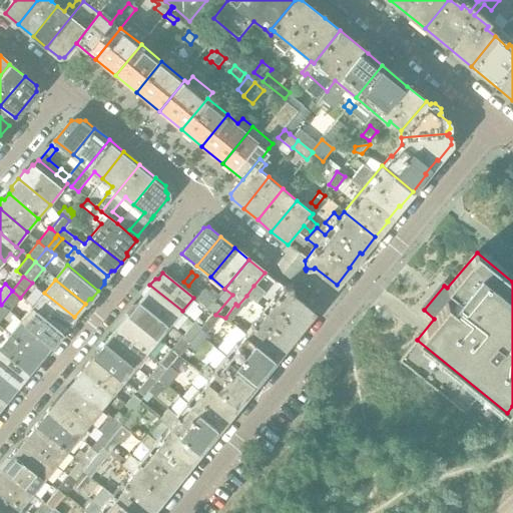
[(182,311),(149,285),(142,294),(143,297),(139,301),(170,326),(182,311)]
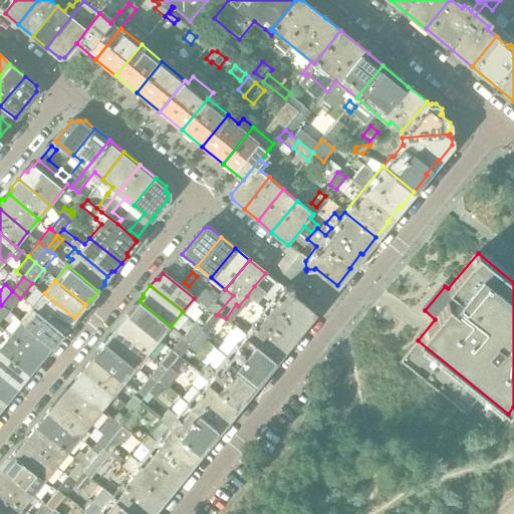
[(288,342),(294,334),(299,328),(301,329),(314,313),(293,295),(294,294),(293,287),(294,286),(292,285),(292,286),(284,286),(264,310),(245,333),(276,359),(289,343),(288,342)]
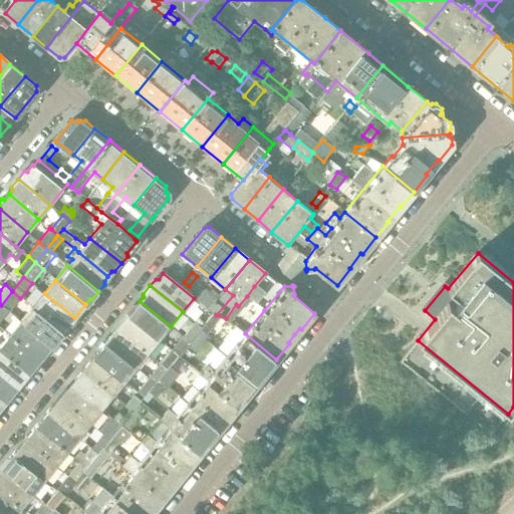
[(255,297),(260,290),(254,286),(247,296),(252,300),(255,297)]
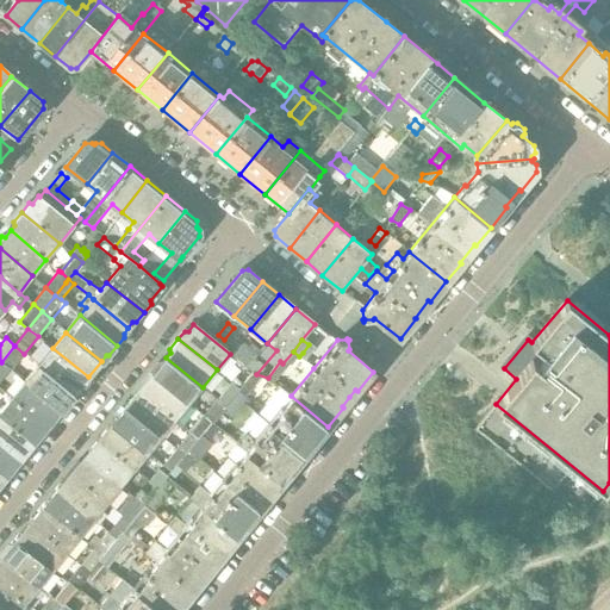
[(241,342),(235,348),(251,362),(253,362),(257,355),(248,348),(241,342)]
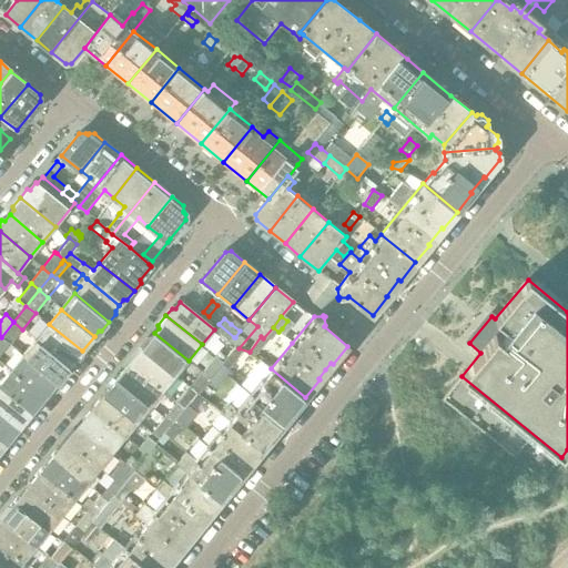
[(11,345),(23,330),(22,330),(13,322),(1,337),(9,344),(11,345)]
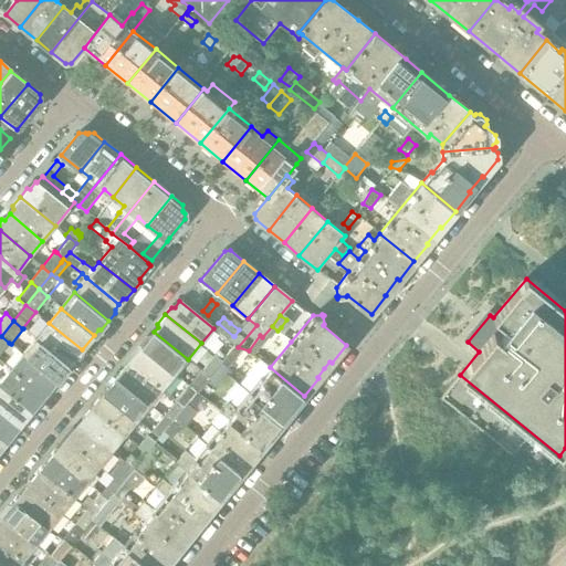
[(82,349),(49,323),(35,339),(67,366),(82,349)]
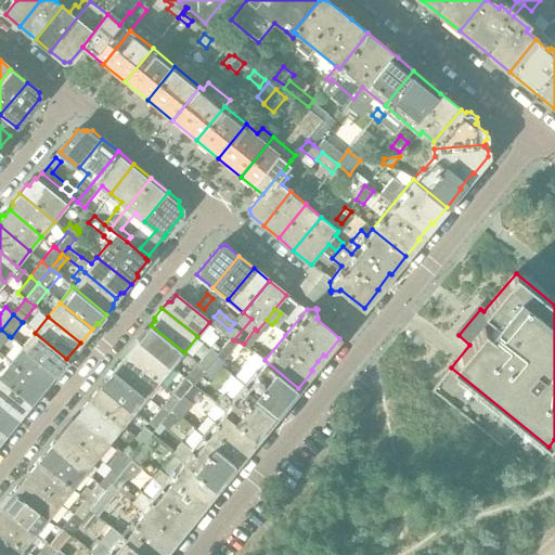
[(276,327),(272,324),(267,320),(257,331),(268,339),(276,327)]
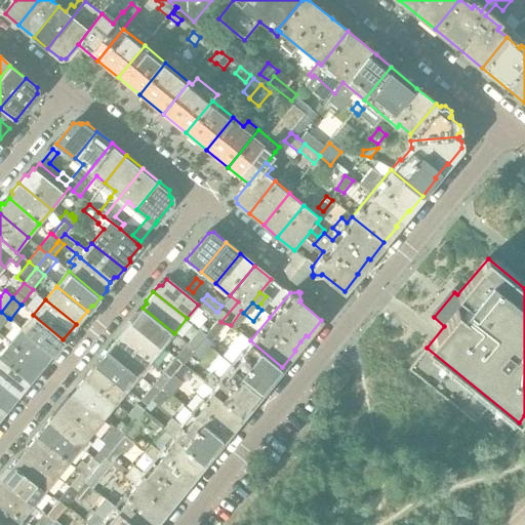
[(174,333),(143,308),(138,314),(135,313),(129,320),(163,348),(174,333)]
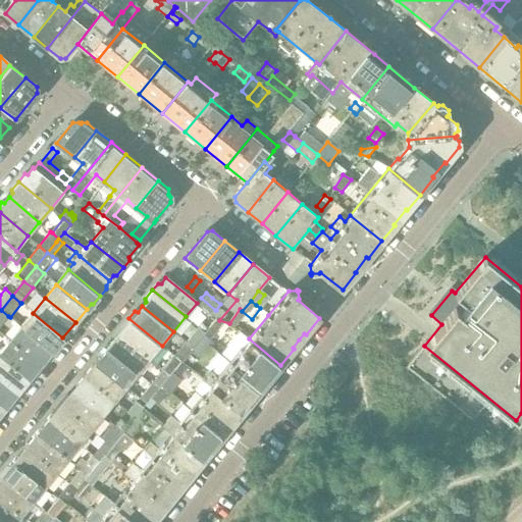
[(0,326),(8,316),(1,310),(0,311),(0,326)]
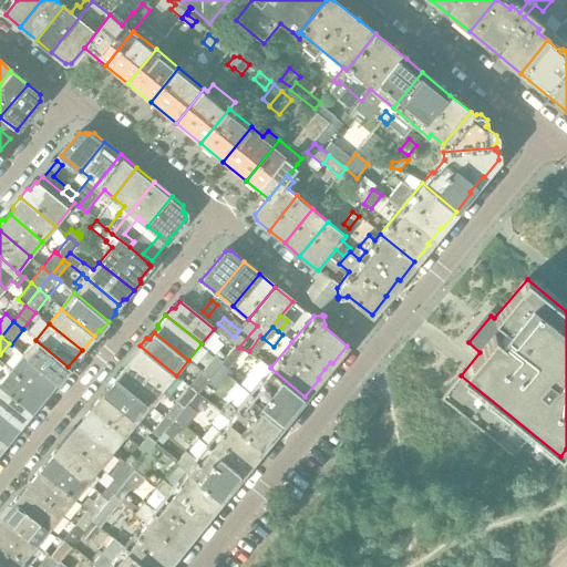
[(68,367),(35,340),(23,356),(55,382),(68,367)]
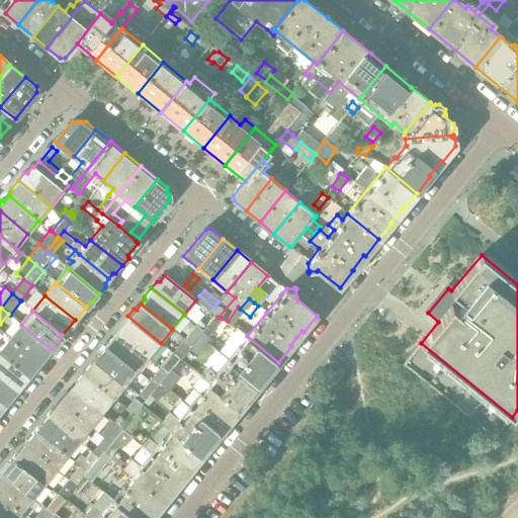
[(211,321),(216,316),(207,311),(196,324),(203,330),(211,321)]
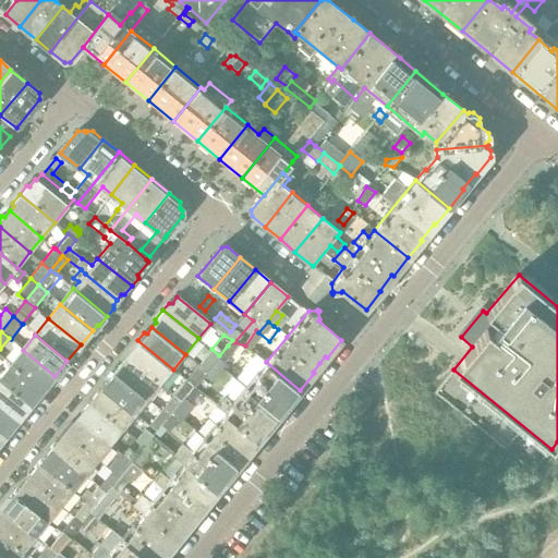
[(173,370),(137,340),(130,350),(131,353),(128,358),(161,385),(173,370)]
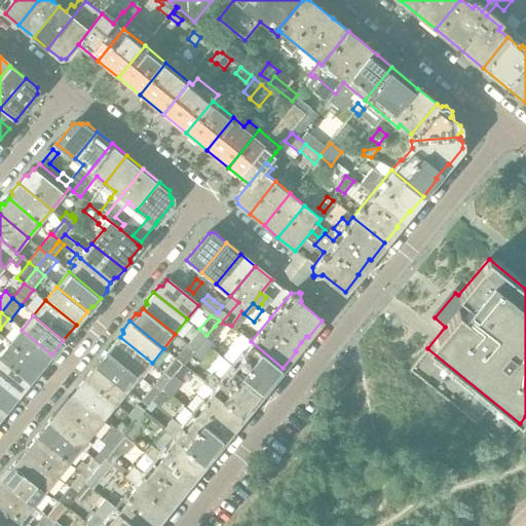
[(209,346),(221,331),(215,326),(207,335),(201,341),(209,346)]
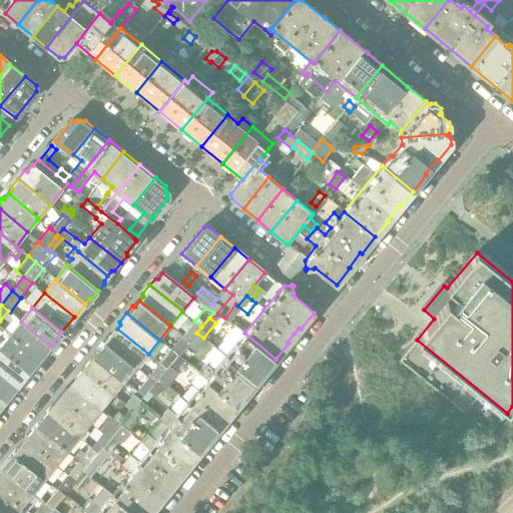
[(50,346),(21,322),(9,335),(39,360),(50,346)]
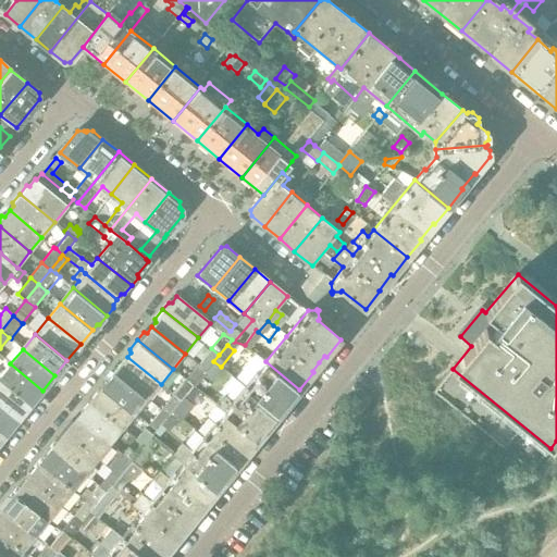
[(161,384),(127,357),(114,373),(128,384),(148,399),(161,384)]
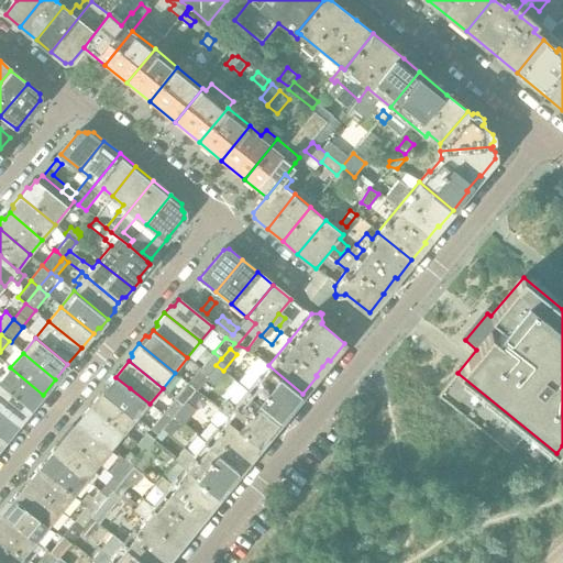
[(208,375),(212,368),(206,364),(202,368),(200,367),(200,368),(208,375)]
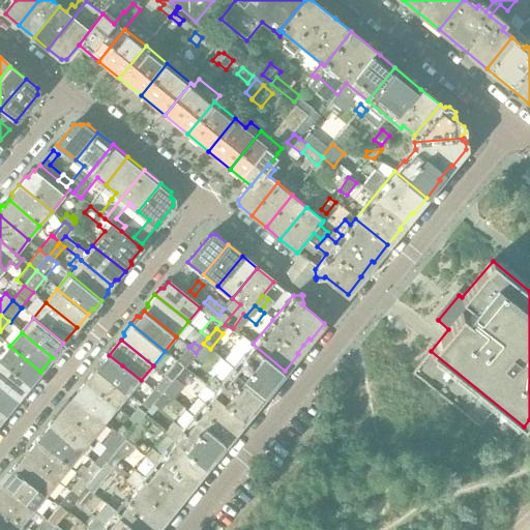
[(258,401),(264,393),(270,386),(271,387),(285,371),(253,344),(235,365),(222,381),(214,375),(205,386),(213,392),(245,418),(259,402),(258,401)]
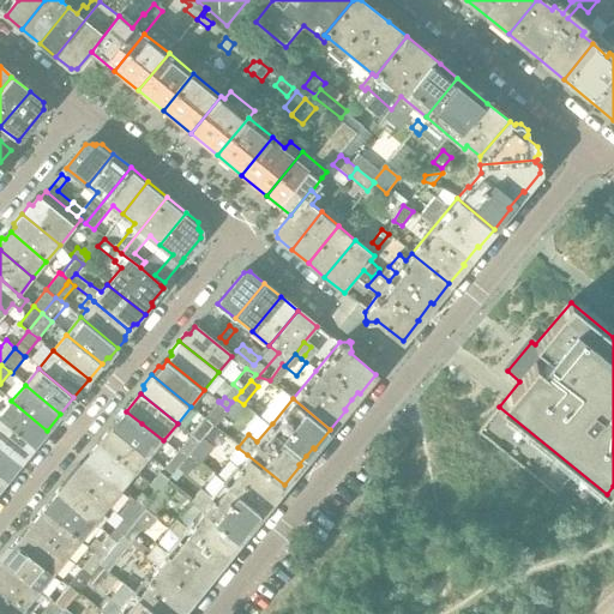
[(47,431),(11,401),(0,414),(0,419),(36,447),(43,439),(42,437),(47,431)]
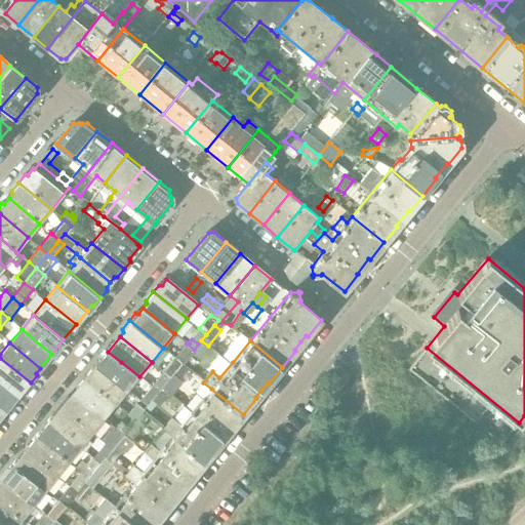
[(184,364),(194,350),(187,344),(175,358),(184,364)]
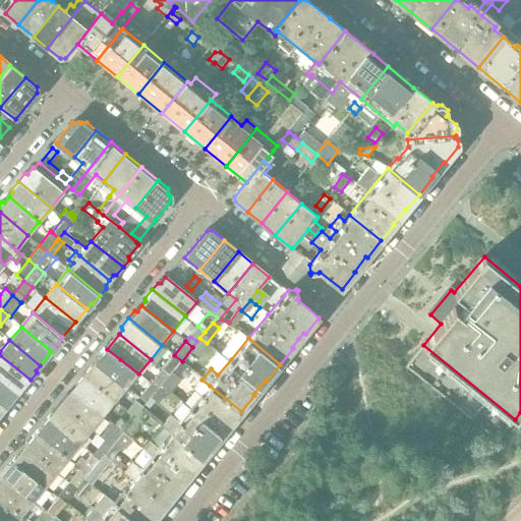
[(138,373),(120,359),(107,349),(96,362),(127,388),(138,373)]
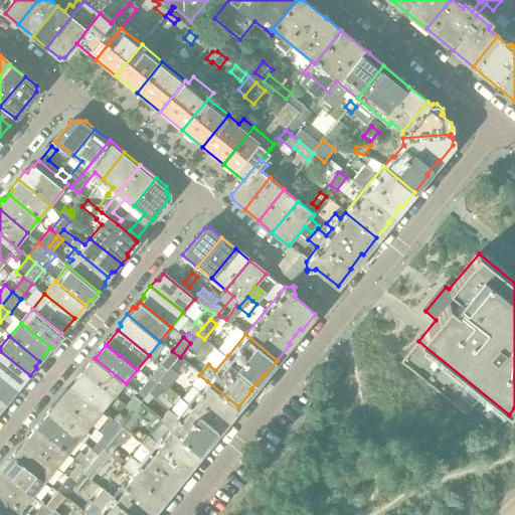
[(30,375),(0,351),(0,375),(16,389),(20,383),(23,384),(30,375)]
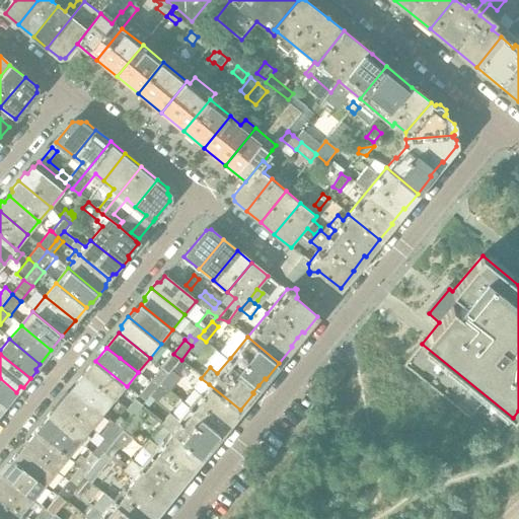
[(171,371),(180,360),(181,360),(173,354),(161,368),(168,374),(171,371)]
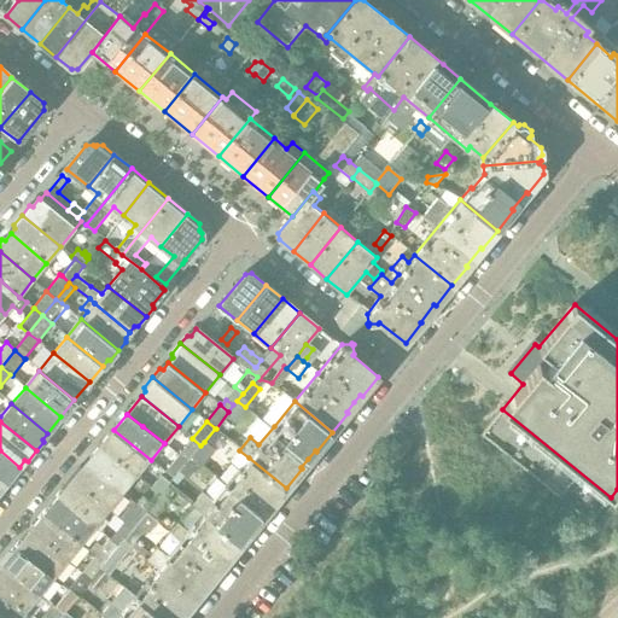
[(151,460),(114,430),(99,447),(136,477),(151,460)]
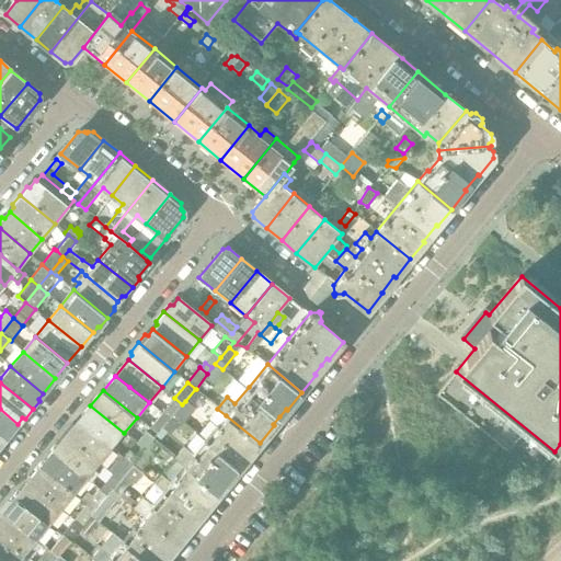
[(170,420),(174,414),(182,404),(174,398),(162,413),(170,420)]
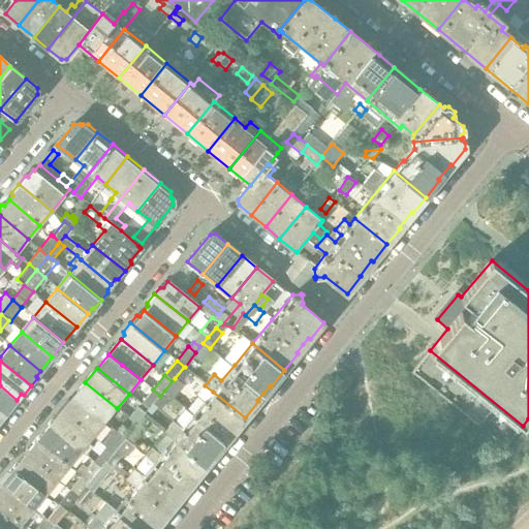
[(172,397),(182,383),(175,378),(172,381),(164,391),(172,397)]
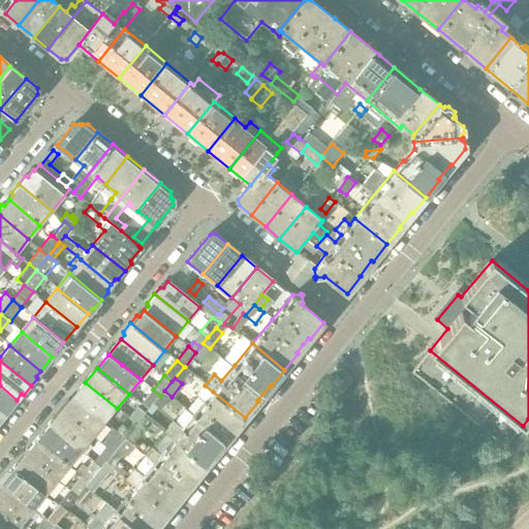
[(117,408),(85,382),(73,398),(105,423),(117,408)]
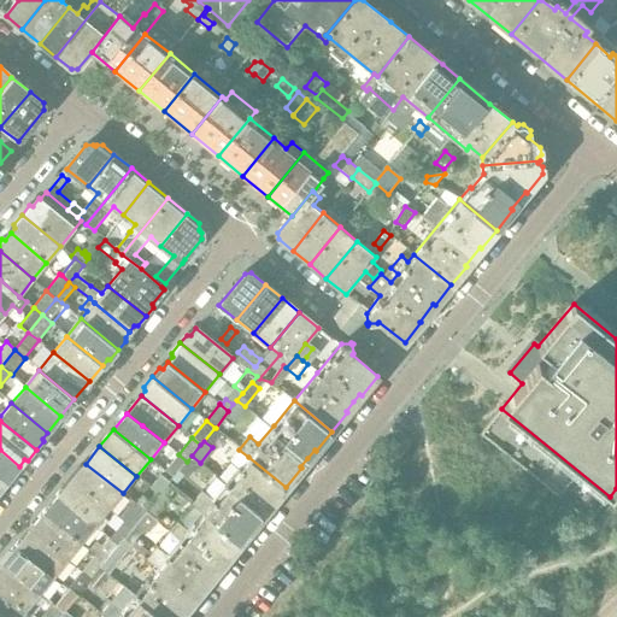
[(19,466),(0,450),(0,477),(6,483),(19,466)]
